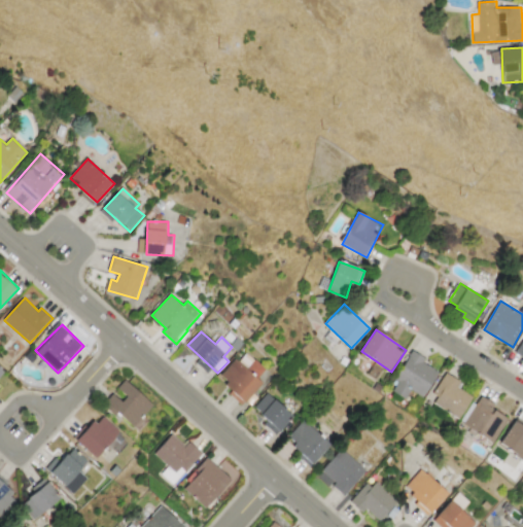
[(264,383),(259,379),(268,370),(249,352),(241,360),(238,357),(219,377),(246,401),(264,383)]
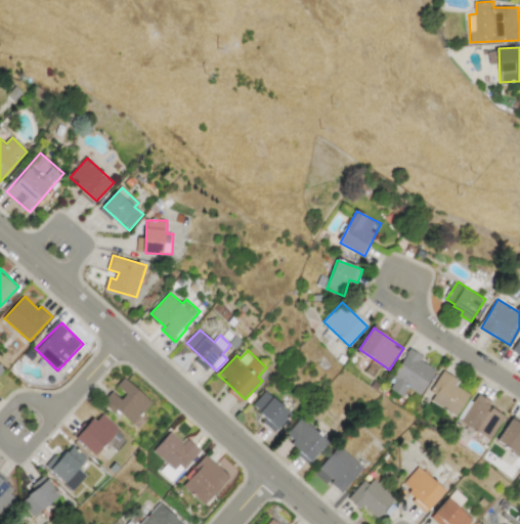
[(409,350),(394,378),(397,379),(392,389),(405,396),(410,388),(423,395),(439,367),(409,350)]
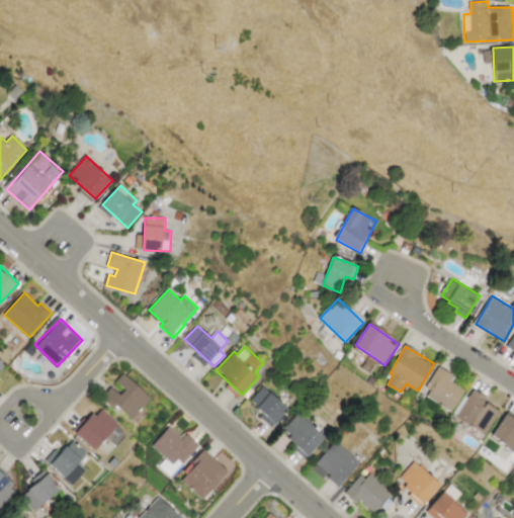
[(452,412),(466,390),(452,380),(455,376),(441,367),(424,394),(452,412)]
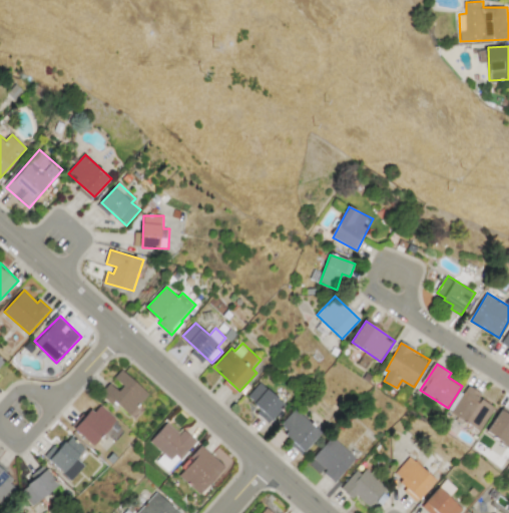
[(151,396),(124,370),(103,392),(130,418),(151,396)]
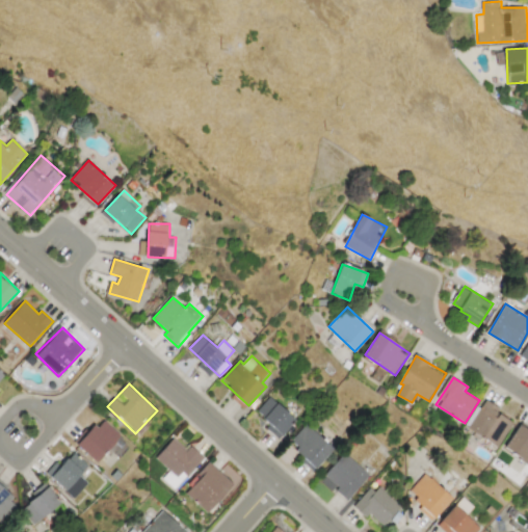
[(283,436),(297,420),(272,396),(257,413),(283,436)]
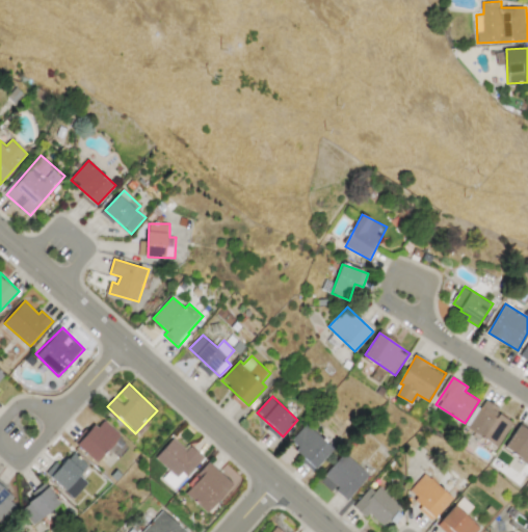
[(515,422),(498,411),(500,407),(487,399),(469,428),(499,447),(515,422)]
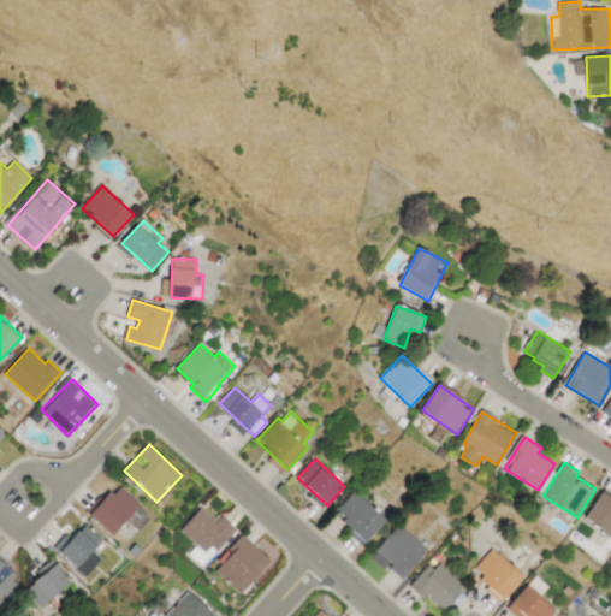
[(112,535),(143,507),(122,484),(90,514),(112,535)]
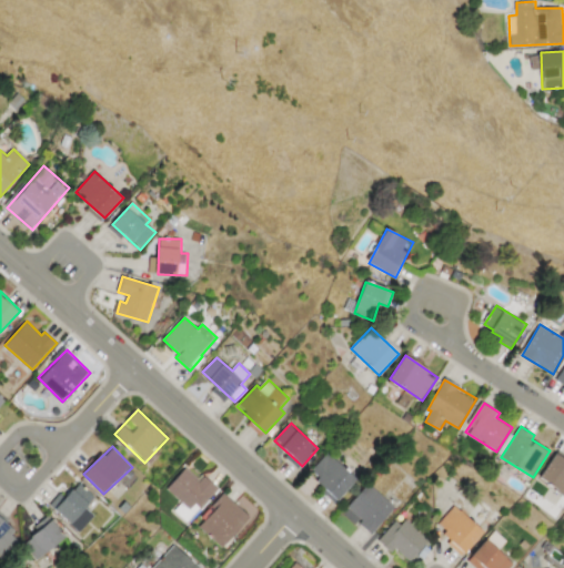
[(311,472),(338,499),(359,479),(331,452),(311,472)]
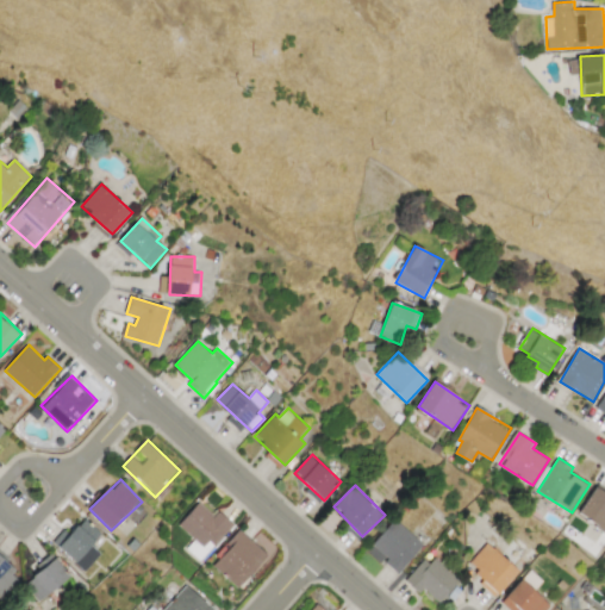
[(604,489),(598,485),(579,514),(604,529),(604,489)]
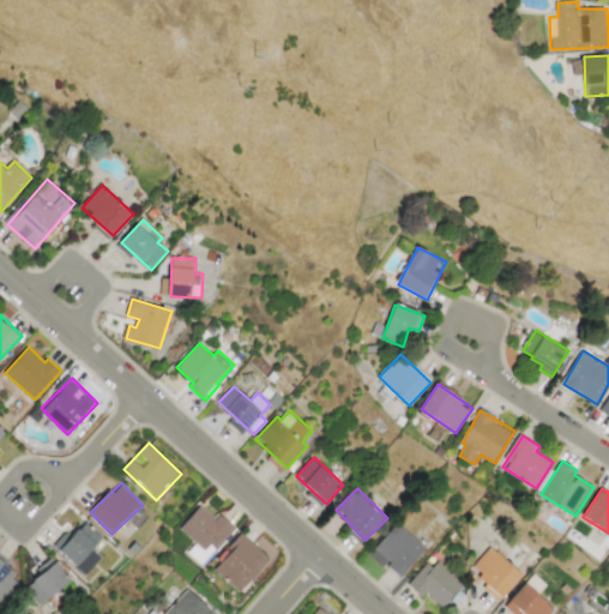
[(191,552),(203,564),(237,529),(222,513),(217,519),(203,505),(181,528),(198,543),(191,552)]
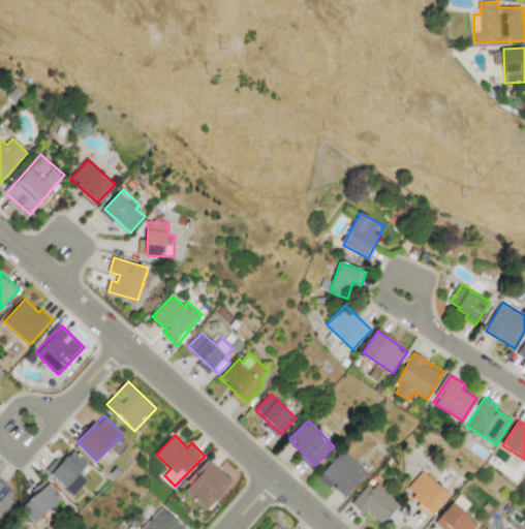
[(75,496),(89,480),(81,473),(90,463),(74,448),(52,474),(75,496)]
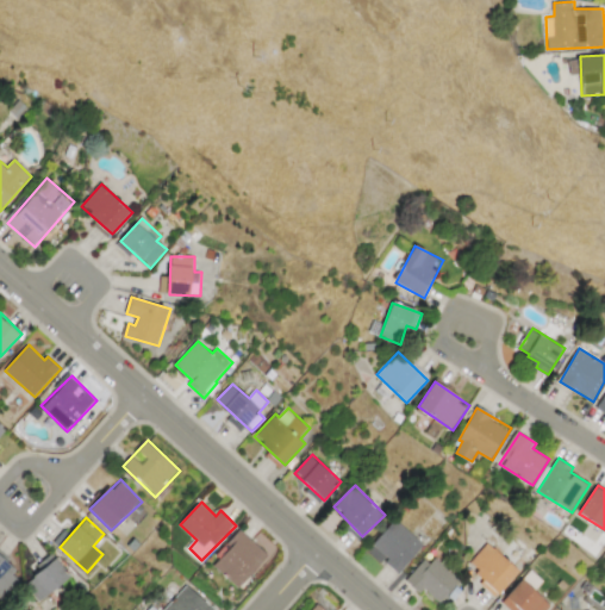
[(400,572),(425,545),(397,518),(372,546),(400,572)]
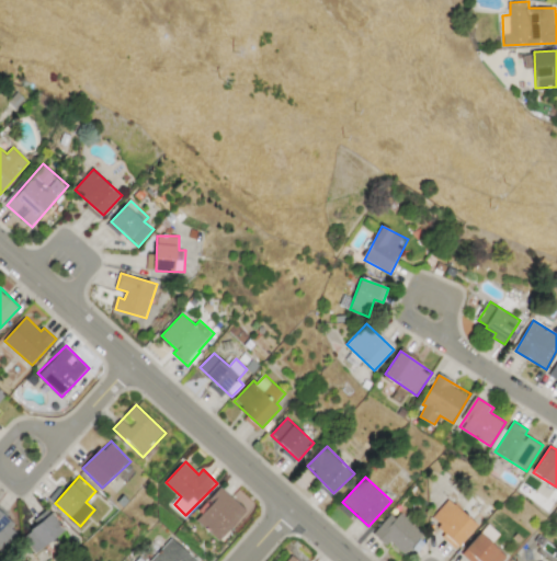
[(195,517),(220,540),(248,511),(224,488),(195,517)]
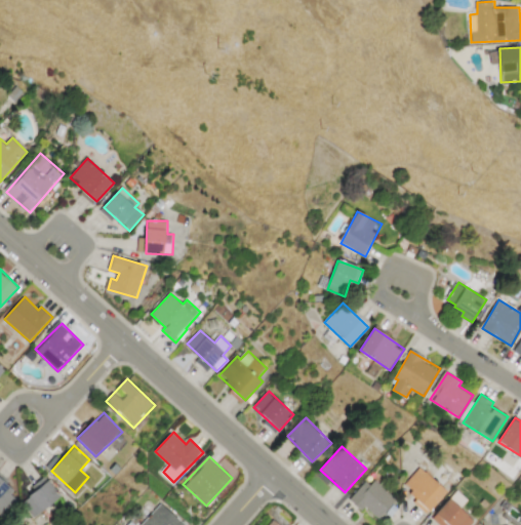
[(406,484),(413,491),(409,494),(429,512),(448,491),(422,467),(406,484)]
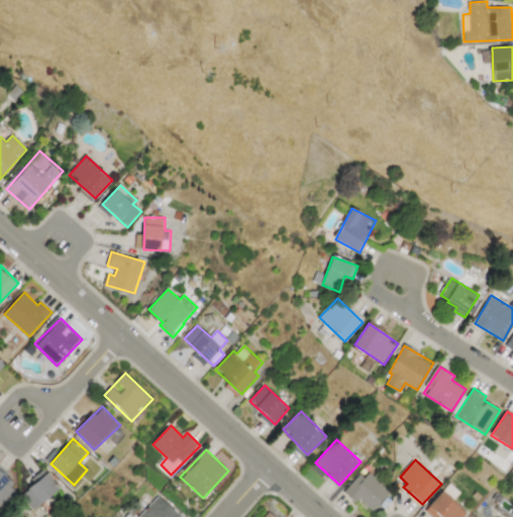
[(21,489),(0,470),(0,506),(3,509),(21,489)]
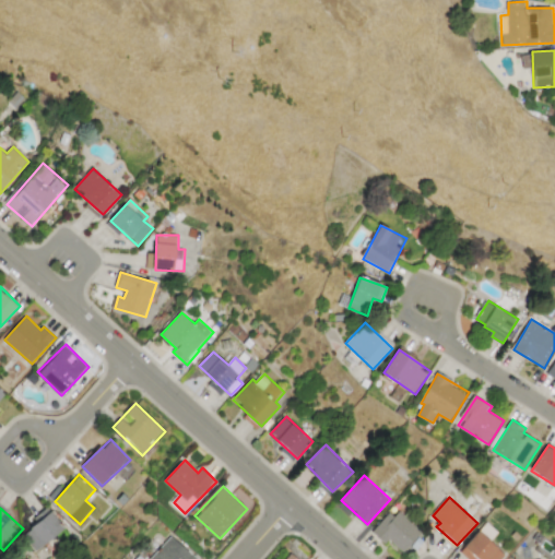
[(66,530),(49,508),(37,516),(40,522),(25,534),(37,550),(66,530)]
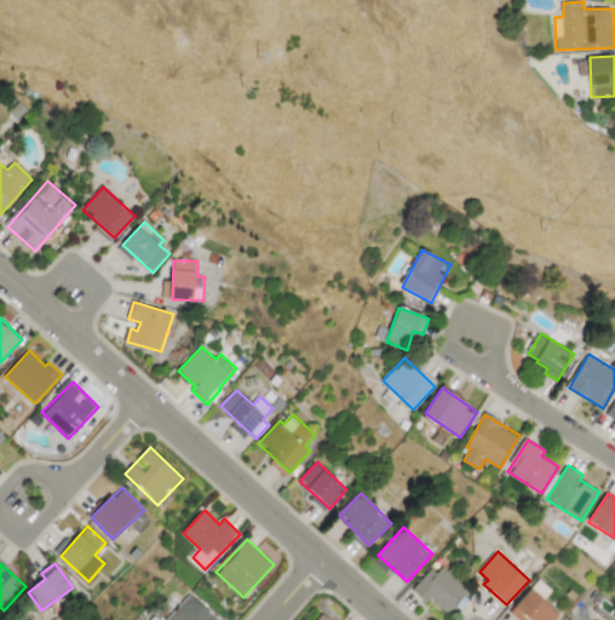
[(432,598),(448,613),(469,591),(440,563),(414,591),(427,603),(432,598)]
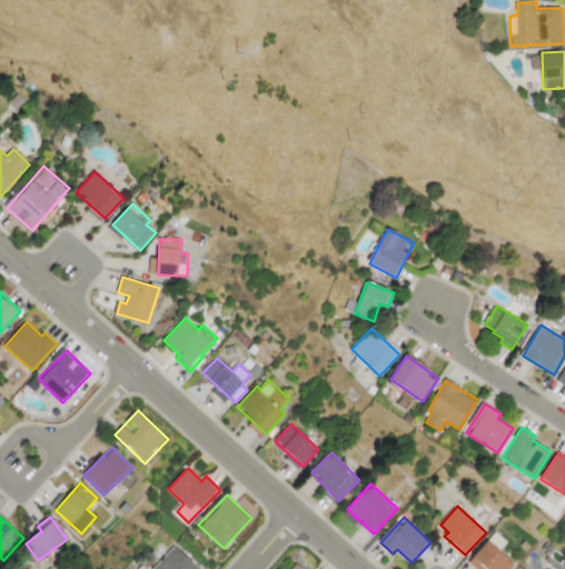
[(512,568),(515,566),(501,551),(508,542),(497,531),(474,557),(487,568),(512,568)]
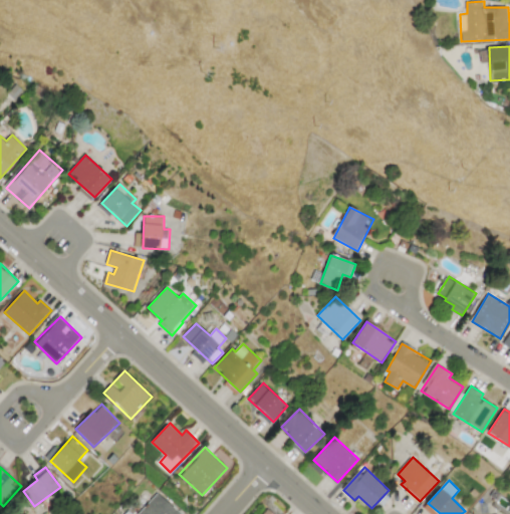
[(138,513),(181,513),(159,493),(138,513)]
